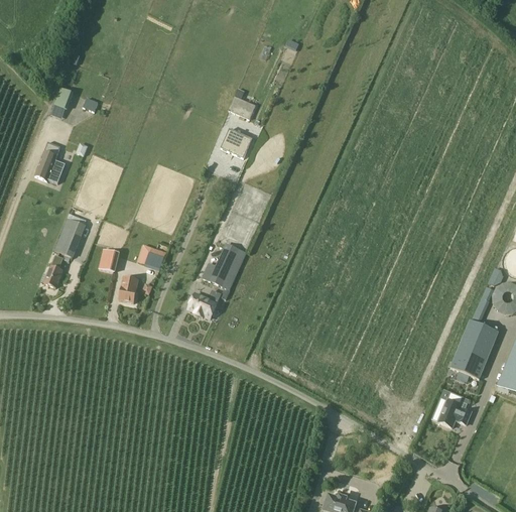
[(68,109),(74,92),(60,87),(54,104),(68,109)]
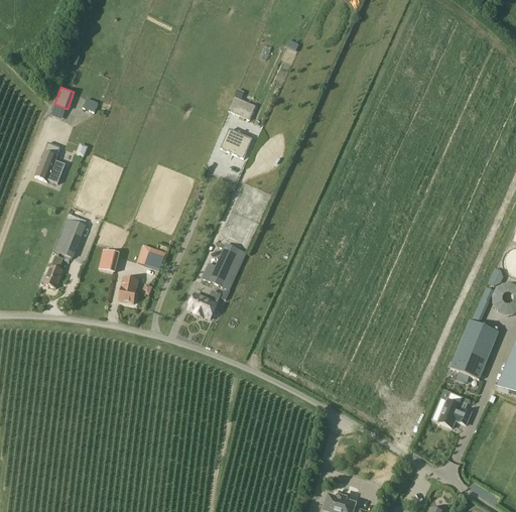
[(238,87),(228,110),(239,114),(245,117),(249,119),(255,104),(241,98),(244,90),(238,87)]
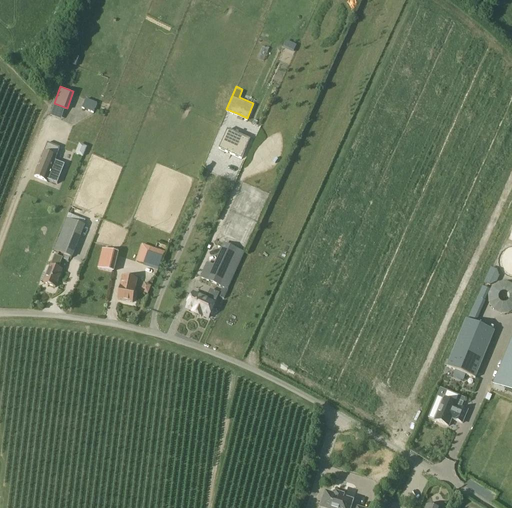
[(81,105),(93,110),(97,101),(85,96),(81,105)]
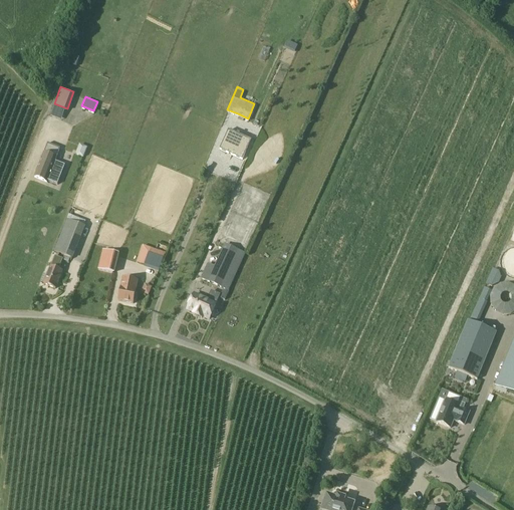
[(220,147),(242,157),(251,138),(228,126),(220,147)]
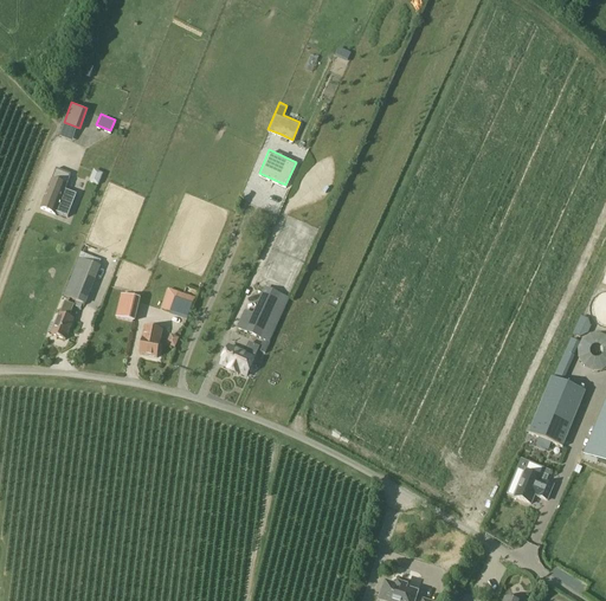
[(51,178),(40,205),(55,211),(56,209),(68,214),(77,191),(64,186),(65,183),(71,170),(57,165),(51,178)]
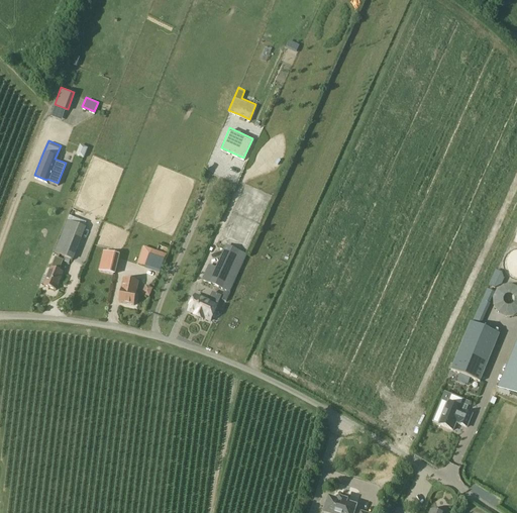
[(238,160),(233,170),(240,173),(245,164),(238,160)]
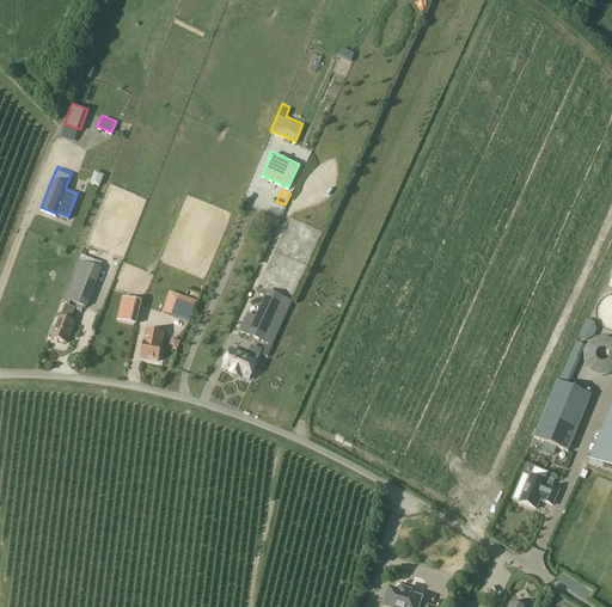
[(75,265),(63,295),(86,305),(98,275),(102,265),(79,256),(75,265)]
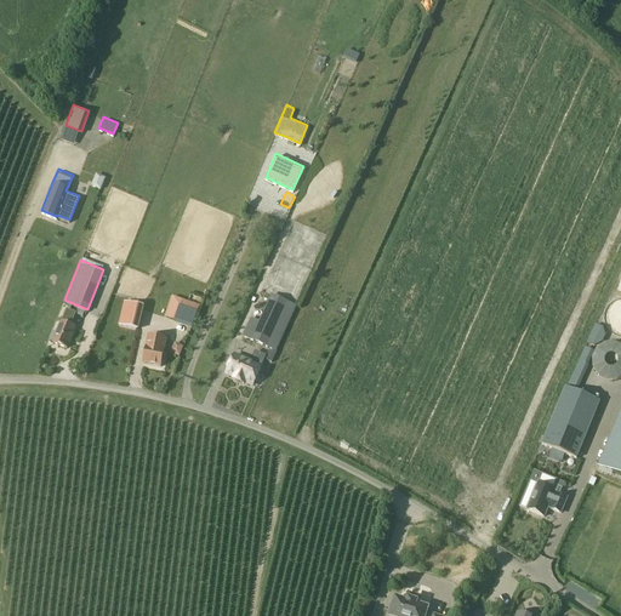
[(251,315),(244,332),(275,347),(296,302),(272,291),(260,319),(251,315)]
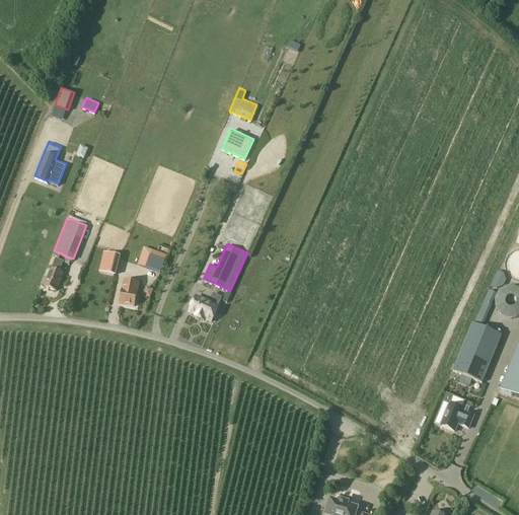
[(116,273),(121,253),(103,249),(98,269),(116,273)]
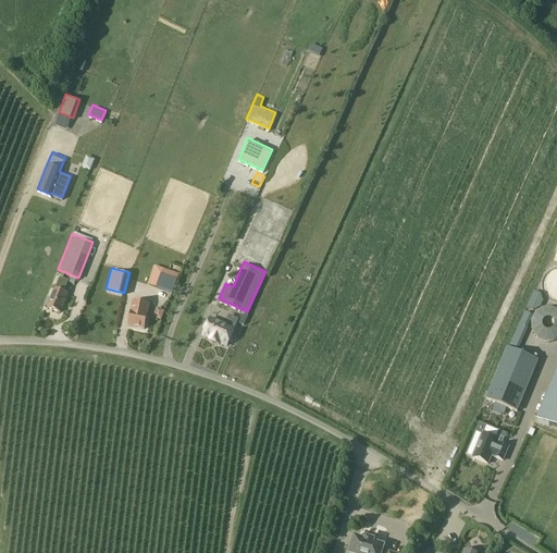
[(177,277),(160,271),(156,286),(172,292),(177,277)]
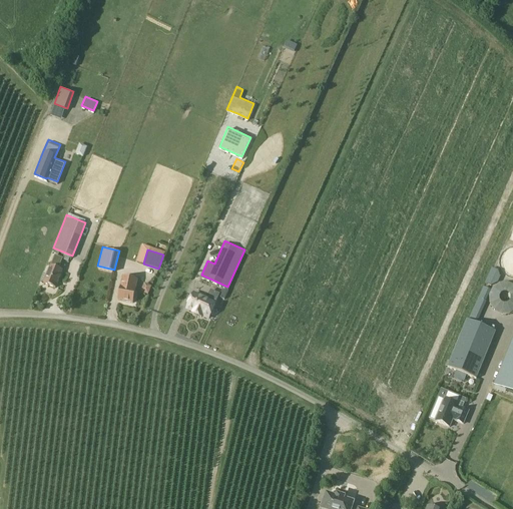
[(55,285),(62,267),(58,266),(62,256),(54,252),(43,281),(55,285)]
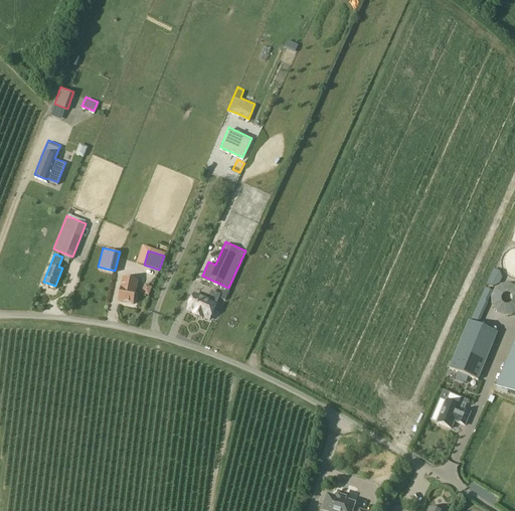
[(514,280),(512,280),(504,280),(504,273),(497,270),(494,270),(490,277),(498,280),(492,292),(492,305),(504,311),(514,310),(514,280)]
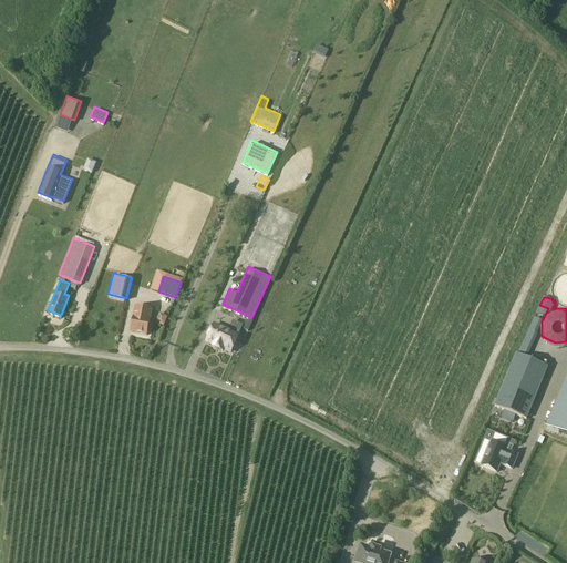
[(130,329),(147,331),(150,318),(152,307),(135,303),(134,307),(130,329)]
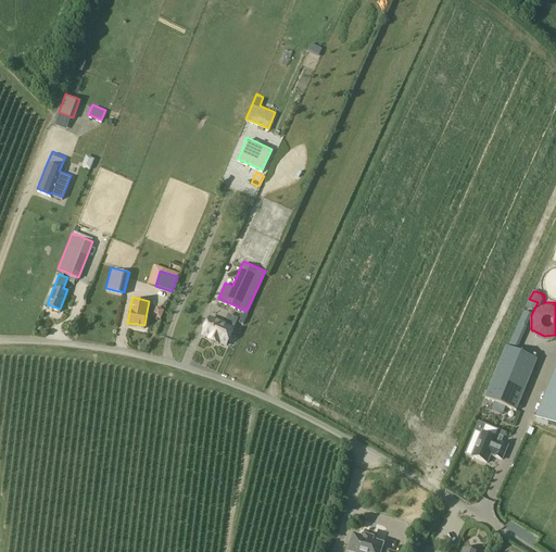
[(154,311),(162,314),(164,308),(158,304),(154,311)]
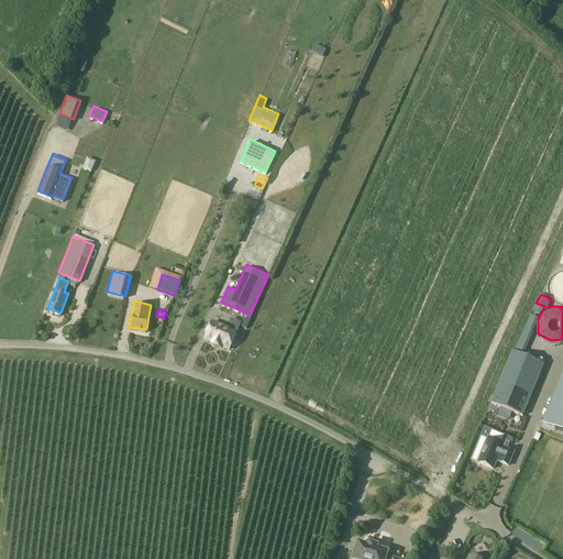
[(212,317),(203,337),(211,340),(211,342),(222,347),(222,346),(230,348),(239,329),(238,328),(241,319),(231,315),(227,324),(212,317)]
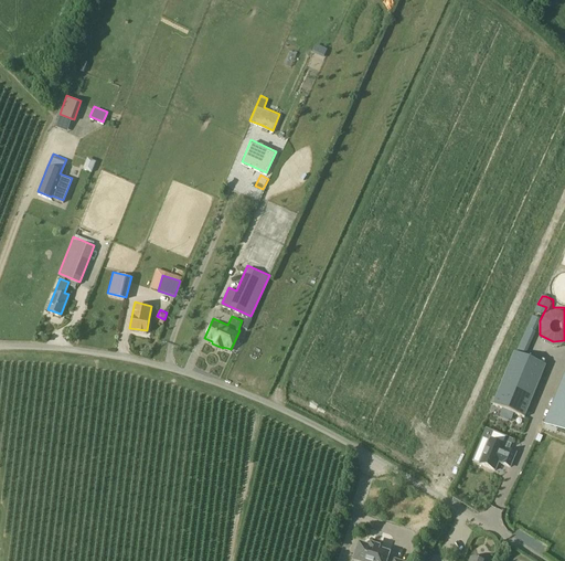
[(493,401),(524,414),(545,363),(514,350),(493,401)]
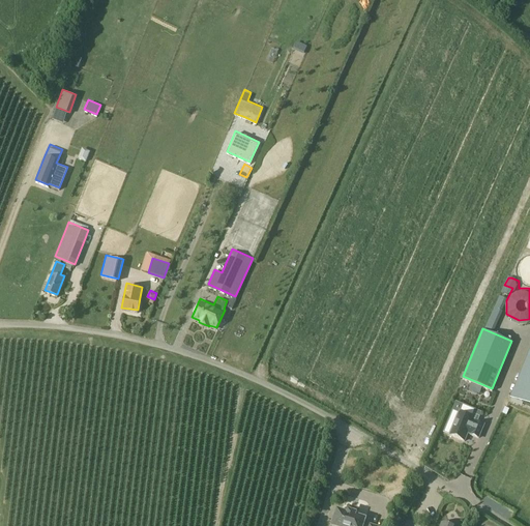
[(529,352),(512,397),(529,403),(529,352)]
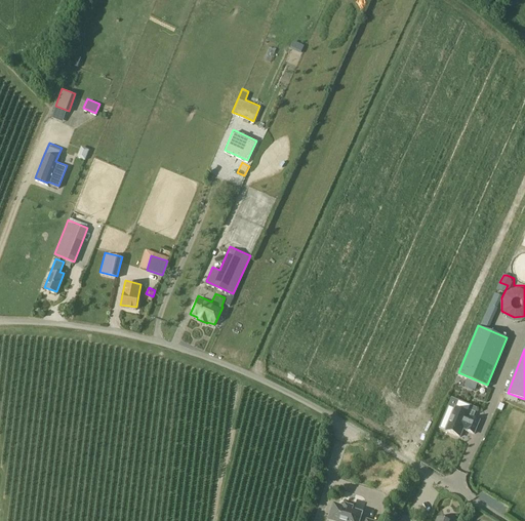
[(469,412),(455,406),(446,429),(459,434),(463,426),(467,428),(474,431),(479,418),(472,415),(468,414),(469,412)]
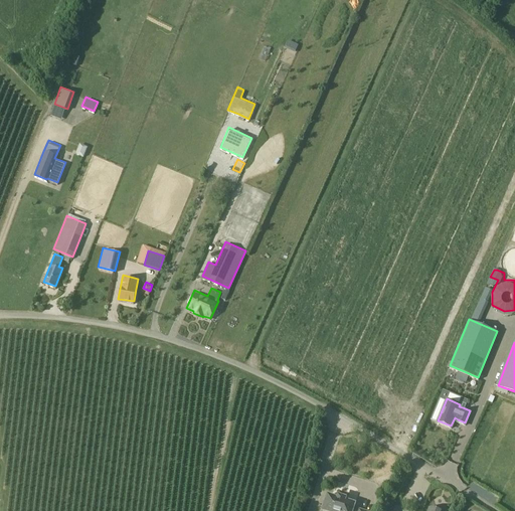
[(327,493),(322,508),(324,509),(324,510),(323,510),(370,510),(358,507),(357,510),(351,509),(354,502),(344,498),(345,497),(337,494),(337,496),(327,493)]
